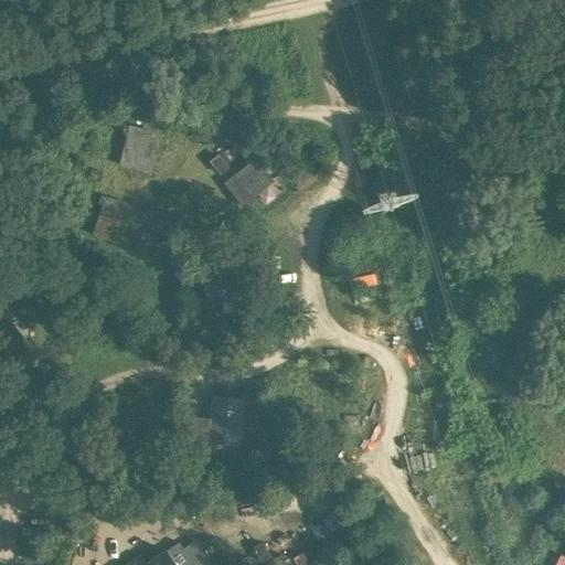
[(150,172),(155,156),(150,156),(156,134),(129,128),(125,127),(123,134),(127,135),(120,166),(150,172)]
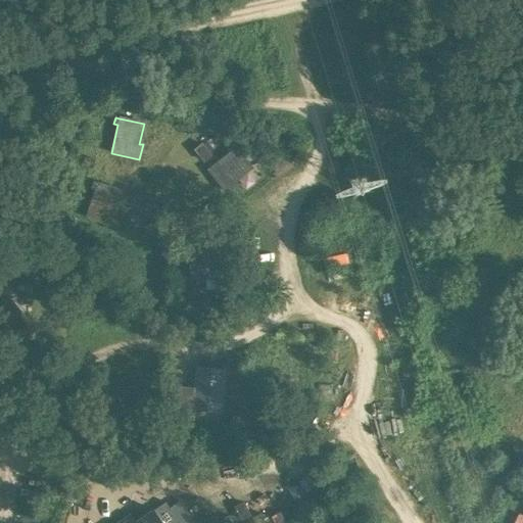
[(211,155),(202,144),(194,151),(203,162),(211,155)]
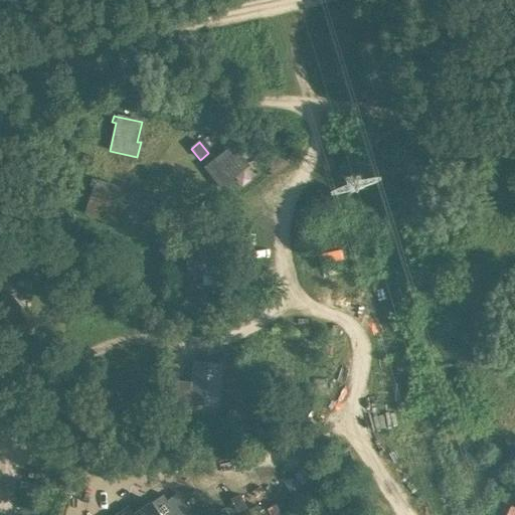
[(232,145),(204,168),(223,192),(235,182),(233,179),(249,166),(232,145)]
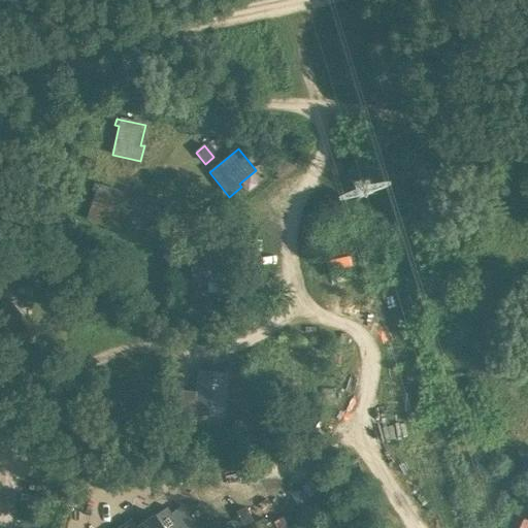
[(117,231),(121,216),(117,215),(124,193),(98,185),(94,184),(92,191),(95,193),(86,221),(117,231)]
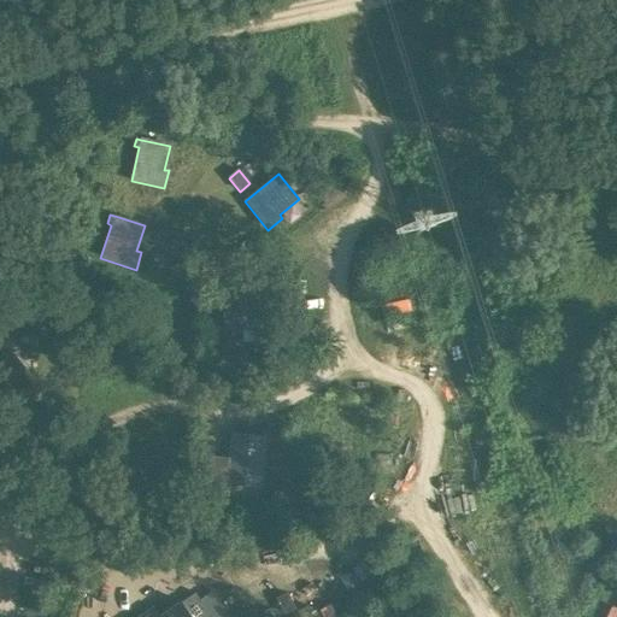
[(268,328),(266,291),(257,291),(257,295),(223,295),(223,333),(242,333),(242,328),(268,328)]
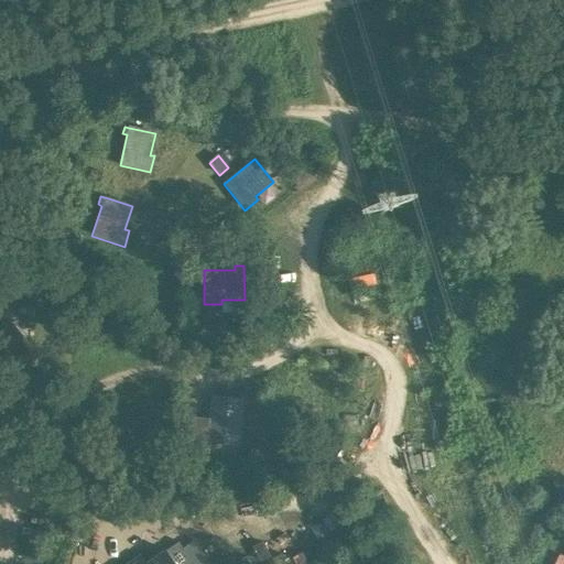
[(9,311),(0,299),(0,317),(0,318),(9,311)]
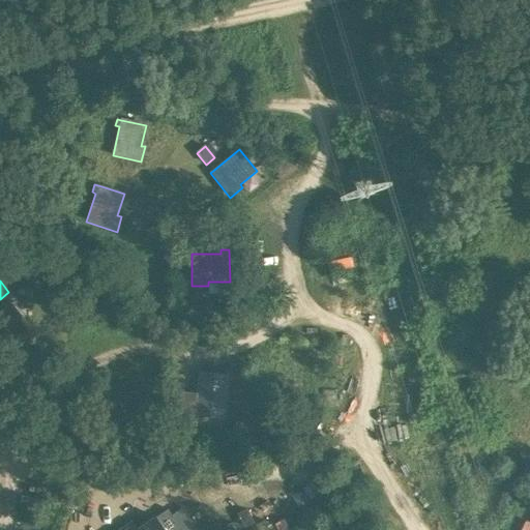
[(11,342),(29,326),(10,303),(0,312),(0,354),(1,355),(13,345),(11,342)]
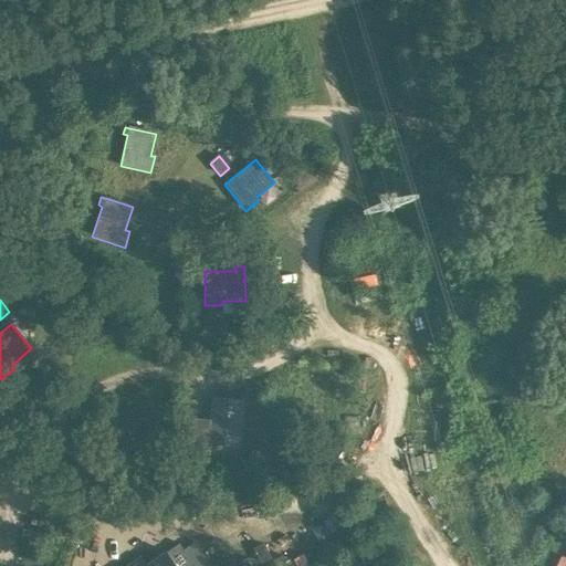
[(240,448),(244,400),(212,397),(208,444),(240,448)]
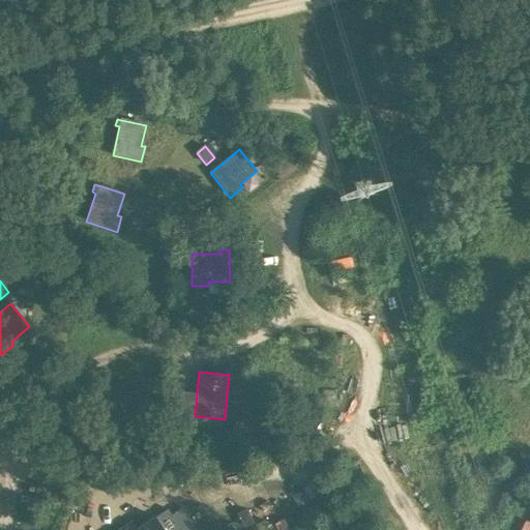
[(178,439),(179,422),(166,421),(164,438),(178,439)]
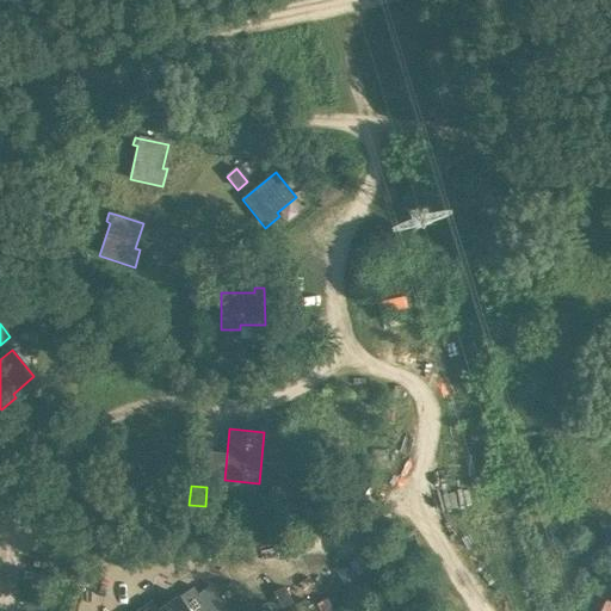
[(273,592),(282,610),(294,604),(284,586),(273,592)]
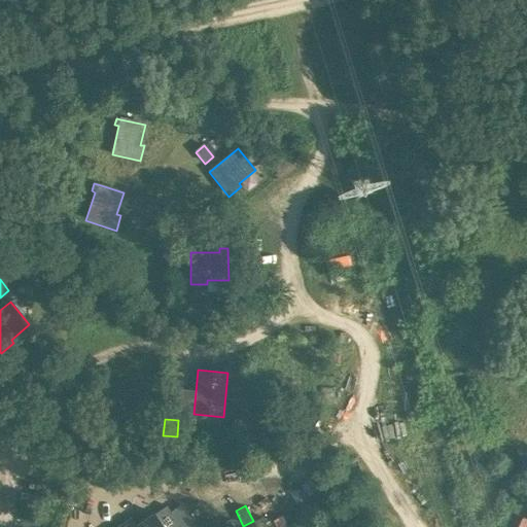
[(195,526),(181,506),(171,514),(167,508),(139,526),(195,526)]
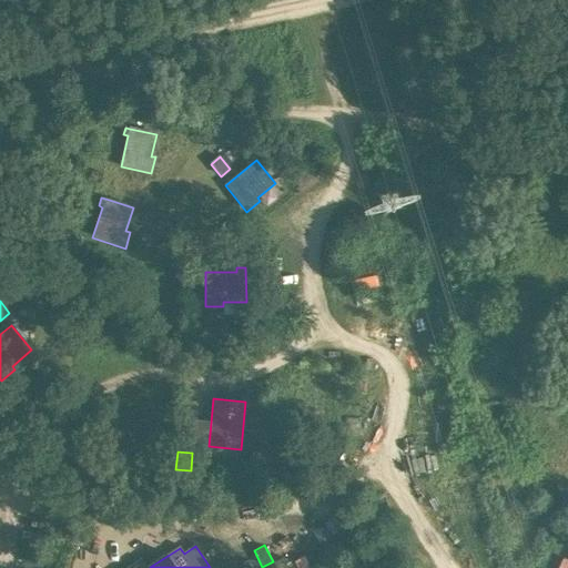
[(274,563),(276,567),(290,567),(284,557),(274,563)]
